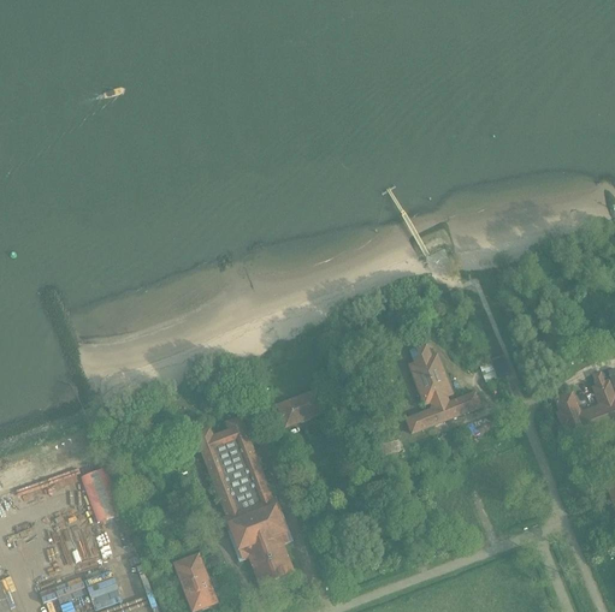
[(412,432),(482,405),(475,391),(449,400),(447,396),(453,393),(437,352),(431,355),(426,344),(411,350),(414,361),(409,363),(425,403),(430,402),(433,408),(407,417),(412,432)]
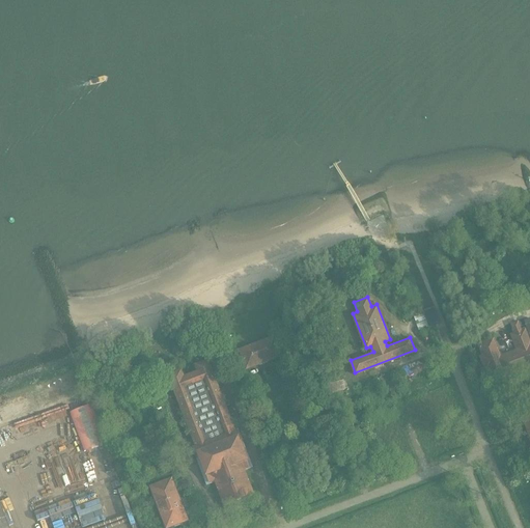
[(423,310),(429,326),(440,322),(434,306),(423,310)]
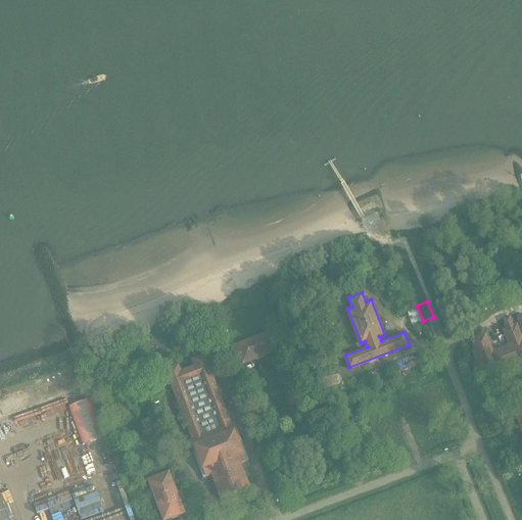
[(493,368),(494,370),(521,359),(521,335),(517,323),(513,324),(510,316),(504,318),(507,327),(503,328),(509,343),(492,349),(485,332),(471,337),(475,349),(472,350),(478,364),(480,363),(483,372),(493,368)]
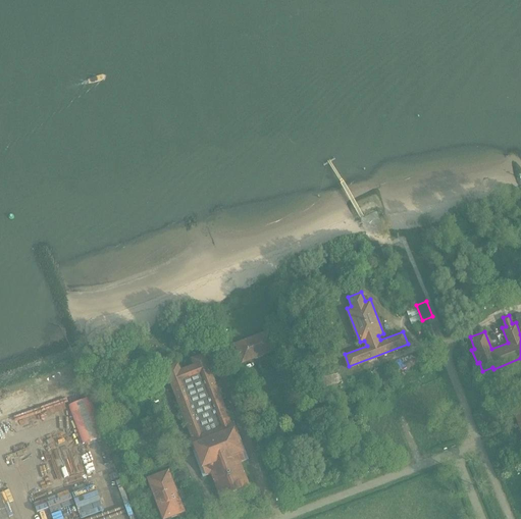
[(240,355),(242,362),(275,349),(268,329),(235,343),(237,349),(233,350),(237,356),(240,355)]
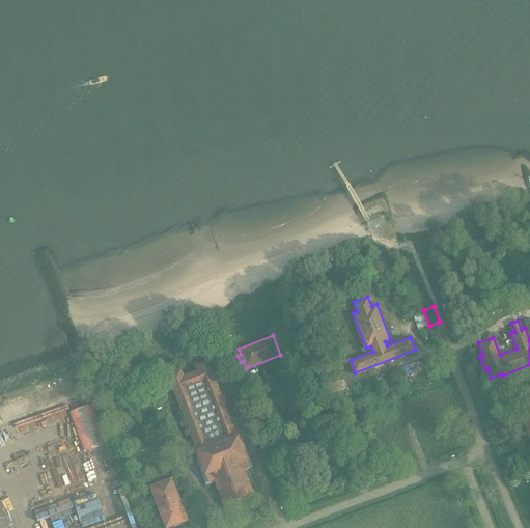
[(215,479),(225,504),(254,493),(244,468),(250,466),(235,428),(234,429),(207,359),(195,364),(197,369),(184,376),(180,368),(168,373),(195,444),(195,445),(208,481),(215,479)]
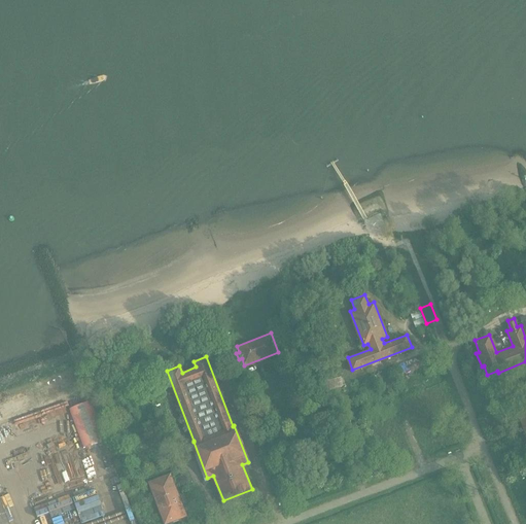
[(336,363),(324,367),(327,374),(338,372),(336,363)]
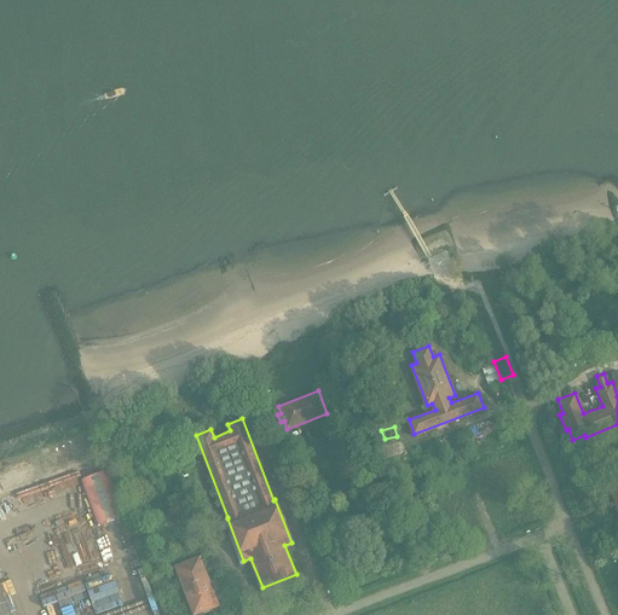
[(136,465),(144,462),(142,456),(133,458),(136,465)]
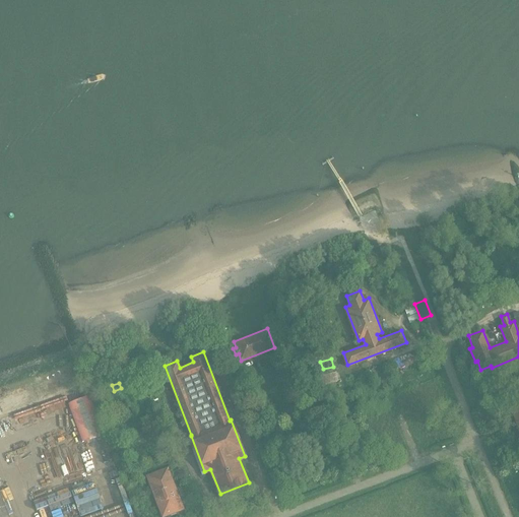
[(345,414),(335,388),(331,389),(341,415),(345,414)]
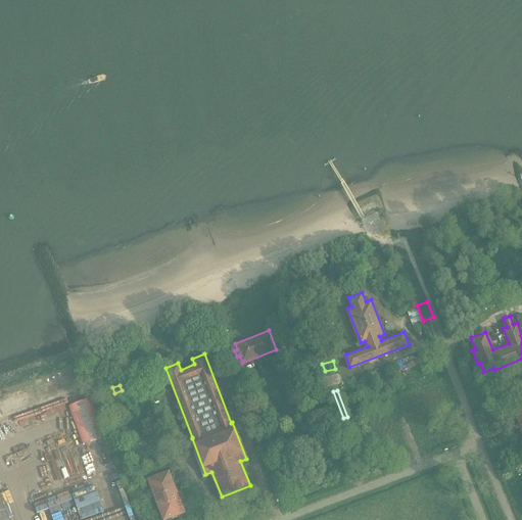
[(90,396),(69,405),(84,442),(105,434),(90,396)]
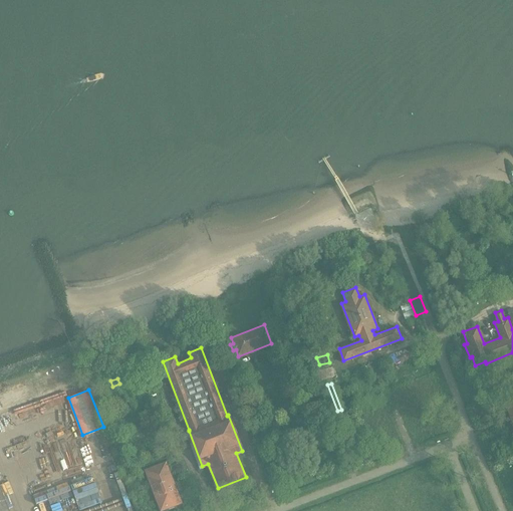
[(268,421),(267,421),(255,426),(257,432),(270,428),(268,421)]
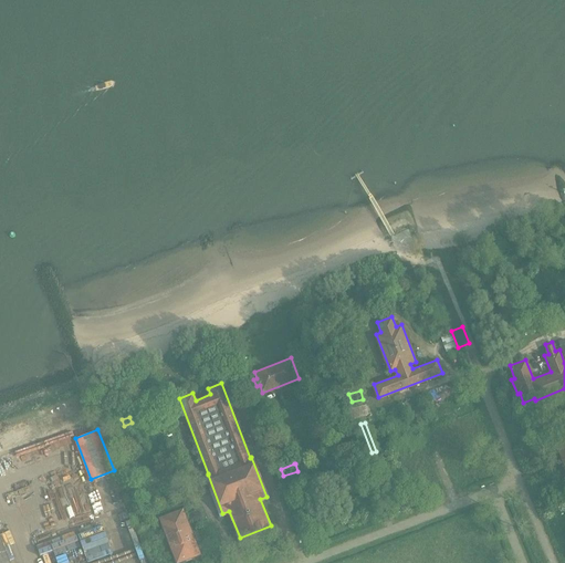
[(177,553),(174,554),(177,562),(200,553),(197,545),(195,546),(186,523),(188,522),(182,508),(159,518),(165,531),(168,530),(177,553)]
